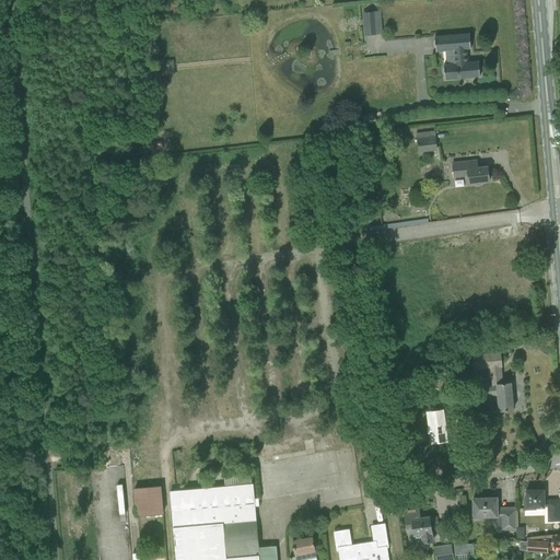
[(380,10),(362,12),(364,35),(382,34),(380,10)]
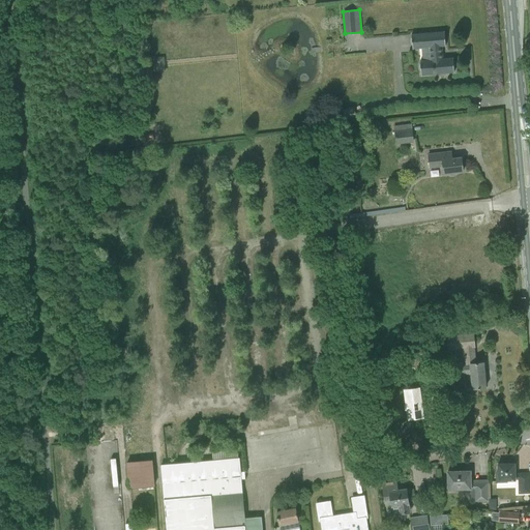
[(444,31),(411,34),(412,49),(428,48),(429,60),(419,60),(420,75),(438,74),(438,75),(440,75),(442,75),(444,75),(444,74),(453,72),(452,58),(443,59),(442,47),(445,46),(444,31)]
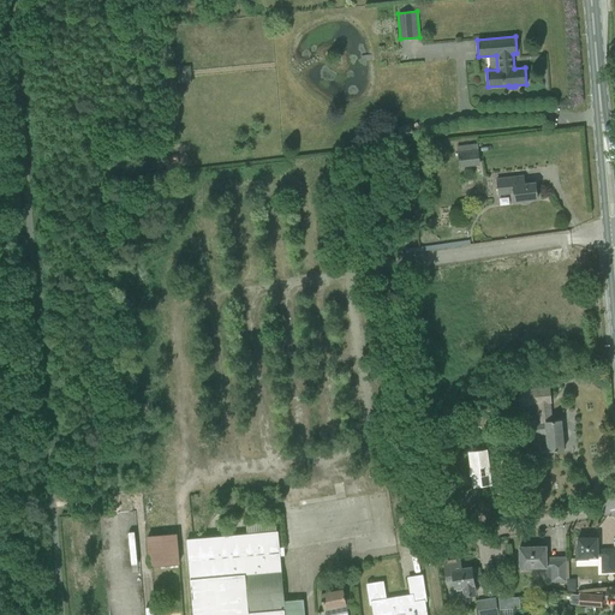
[(191,66),(177,67),(178,83),(192,82),(191,66)]
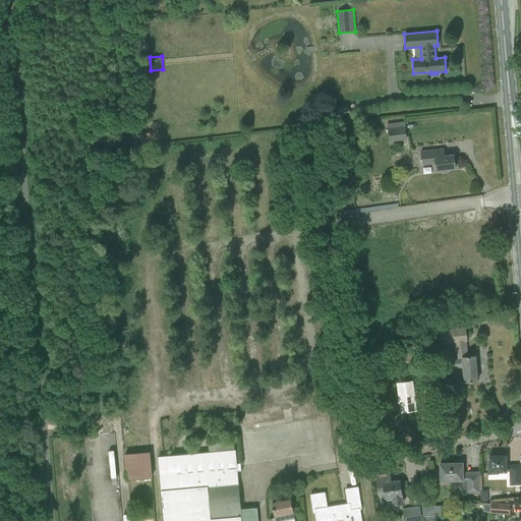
[(386,129),(388,142),(406,139),(403,120),(387,123),(388,129),(386,129)]
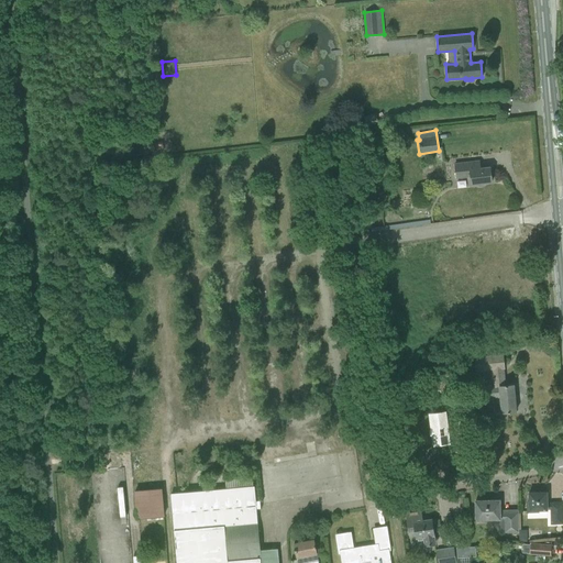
[(476,168),(475,162),(464,163),(454,164),(456,178),(471,176),(471,185),(475,184),(477,186),(478,186),(479,186),(482,186),(483,185),(484,183),(492,183),(489,167),(476,168)]
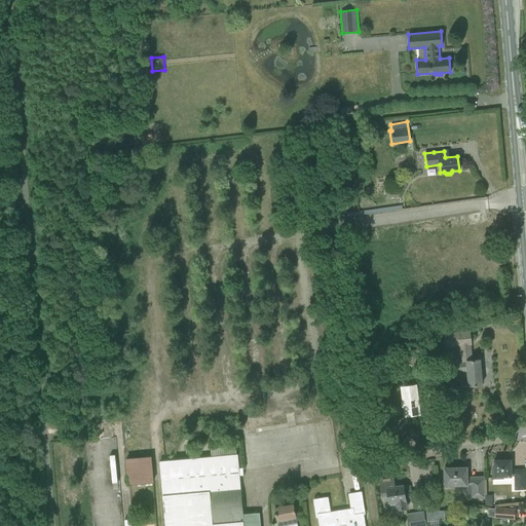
[(441,344),(441,350),(452,349),(452,358),(460,358),(461,361),(456,362),(457,371),(460,371),(461,386),(482,384),(480,360),(472,360),(471,344),(470,331),(437,334),(438,344),(441,344)]
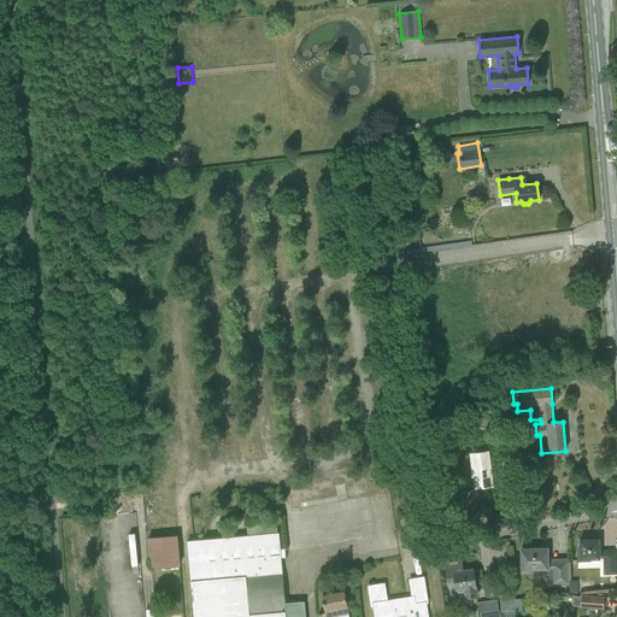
[(487,452),(470,454),(475,488),(492,486),(487,452)]
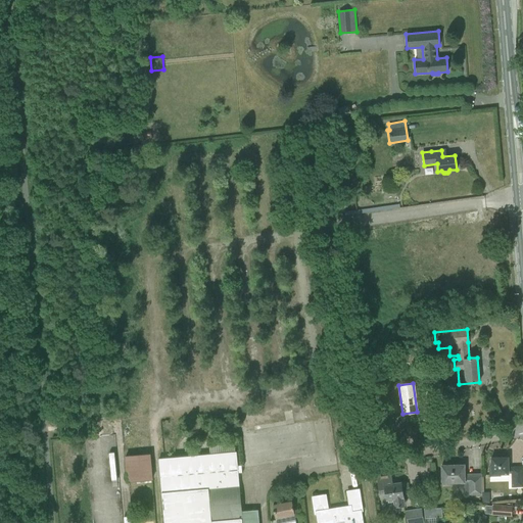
[(200,427),(199,419),(189,420),(190,429),(200,427)]
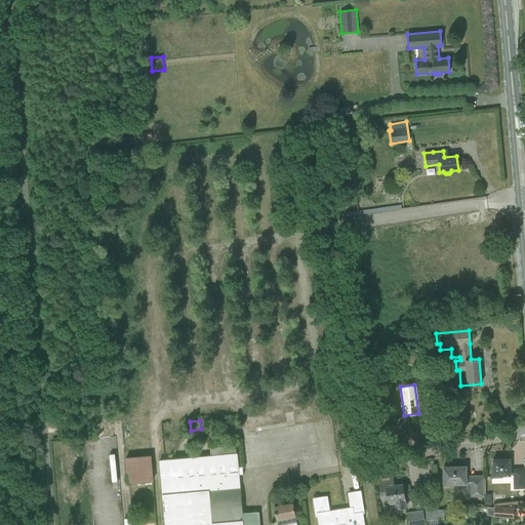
[(237,453),(164,459),(159,460),(164,524),(258,524),(258,518),(254,519),(253,512),(242,513),(237,453)]
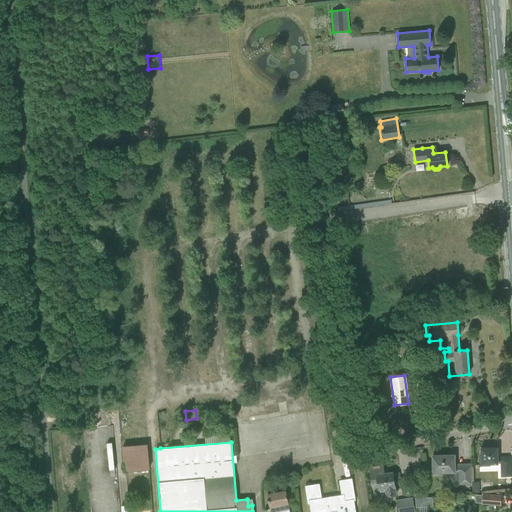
[(149,469),(147,444),(121,446),(124,471),(149,469)]
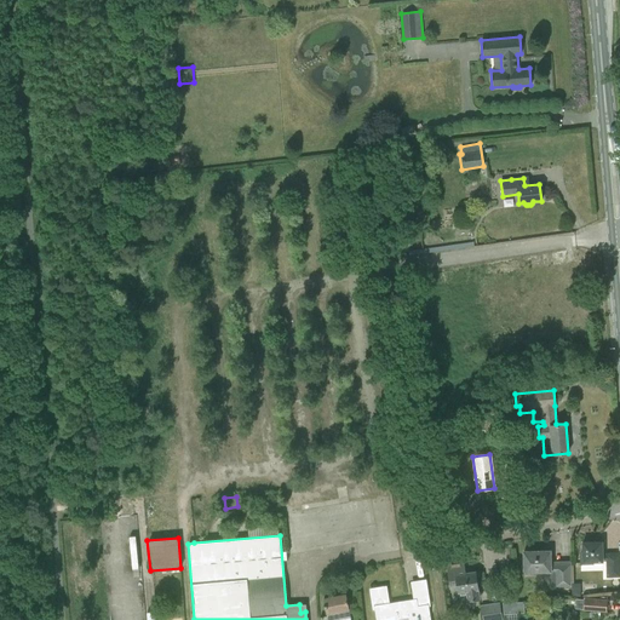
[(580,552),(580,564),(593,564),(593,562),(602,562),(602,561),(607,561),(607,577),(619,575),(619,554),(607,555),(602,555),(602,549),(604,549),(604,539),(595,540),(595,543),(583,543),(583,552),(580,552)]
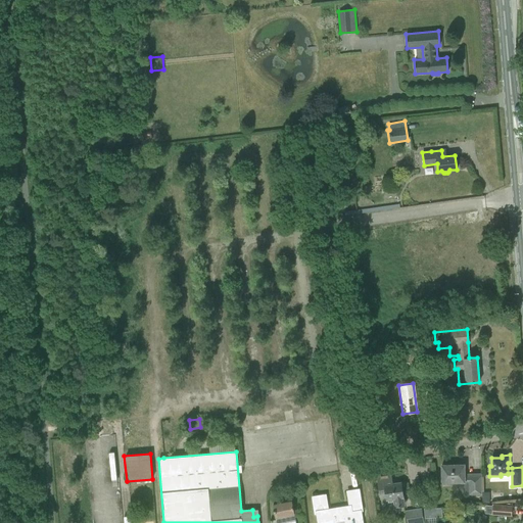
[(480,482),(480,476),(464,477),(464,468),(462,468),(461,467),(461,465),(441,465),(441,475),(441,482),(464,482),(464,481),(468,481),(469,494),(481,493),(480,482)]
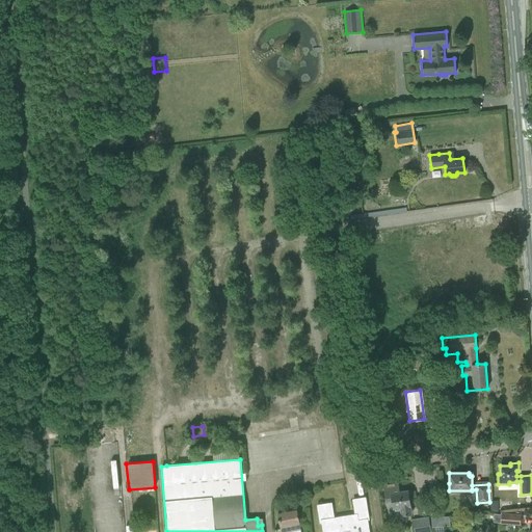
[(386,503),(392,502),(393,507),(400,506),(401,515),(410,513),(409,505),(407,490),(399,493),(397,482),(382,484),(386,503)]
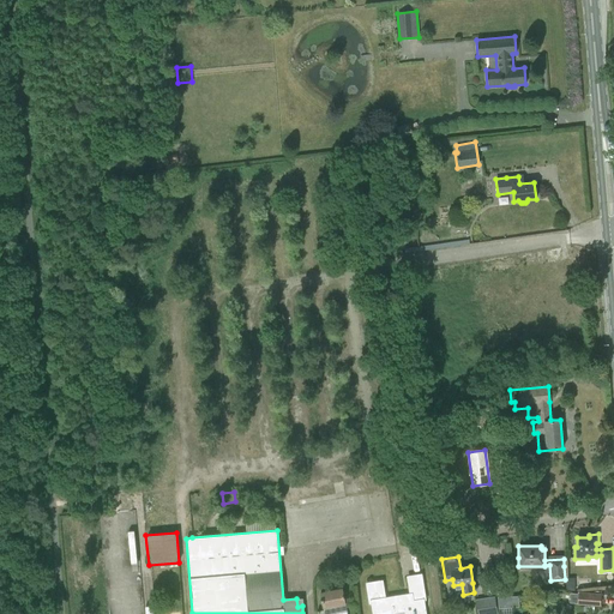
[(367,584),(368,595),(369,605),(372,605),(373,613),(390,613),(405,612),(405,613),(425,613),(422,600),(425,599),(421,575),(408,577),(410,597),(385,601),(381,582),(367,584)]
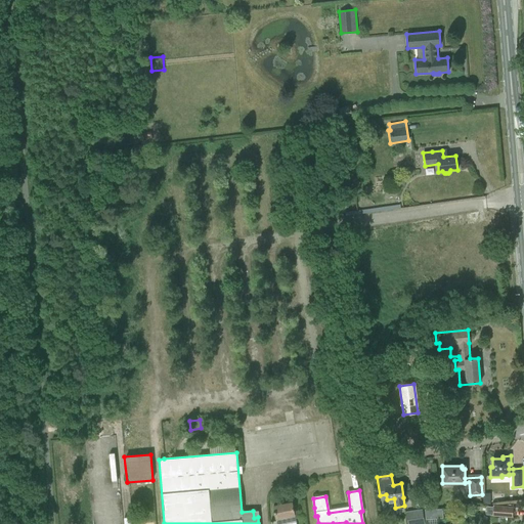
[(270,523),(285,523),(286,523),(295,523),(295,522),(296,522),(292,503),(273,506),(276,521),(270,522),(270,523)]
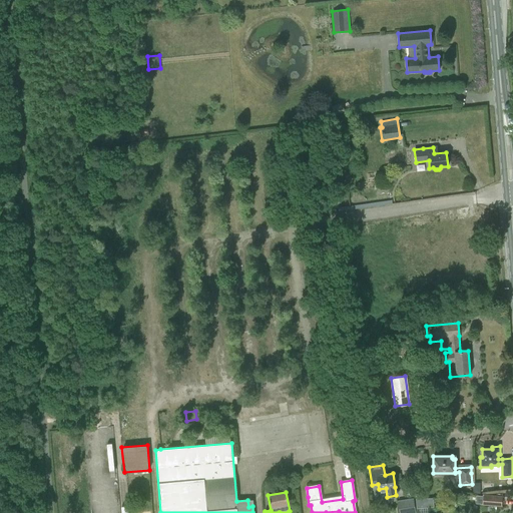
[(482,504),(491,505),(501,506),(502,497),(483,495),(482,504)]
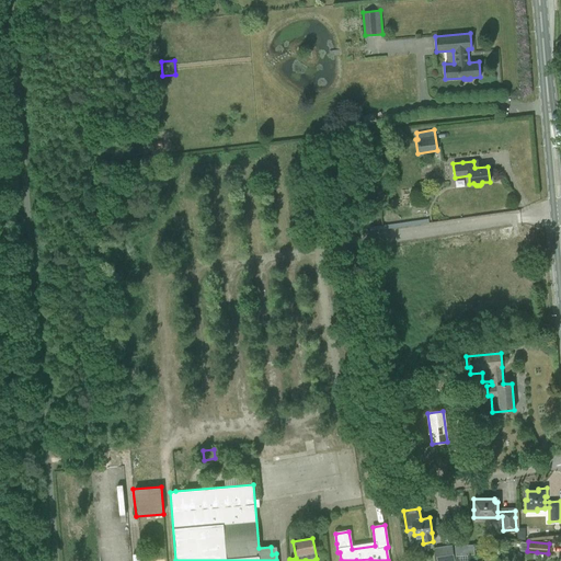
[(451,546),(435,548),(437,560),(453,560),(454,560),(451,546)]
